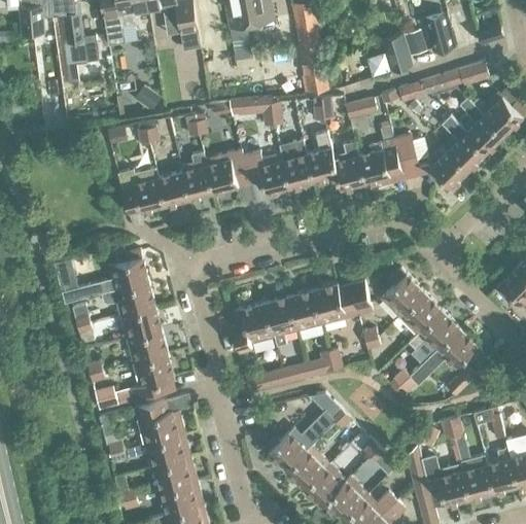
[(22,36),(34,35),(30,0),(6,0),(7,12),(20,11),(22,36)]
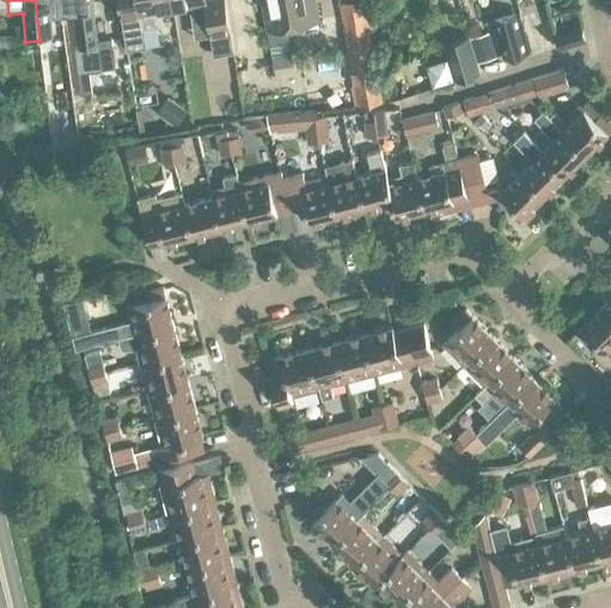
[(49,8),(48,0),(35,0),(40,41),(53,40),(50,8),(49,8)]
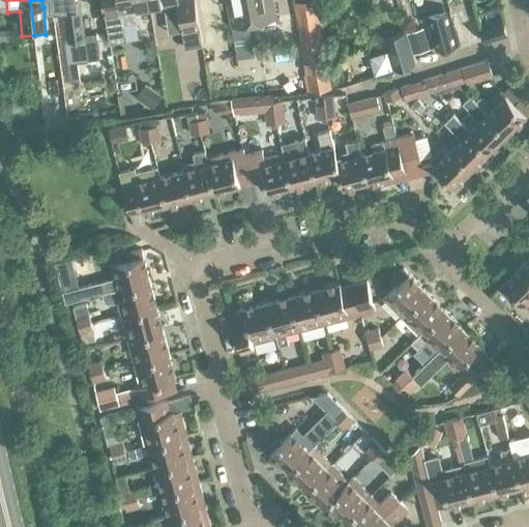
[(136,11),(149,9),(147,0),(118,0),(120,13),(105,17),(110,48),(126,45),(124,28),(138,26),(136,11)]
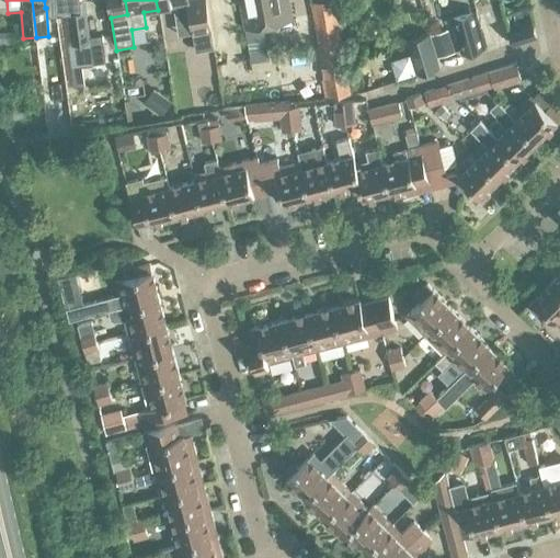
[(156,0),(158,10),(173,7),(175,23),(190,21),(193,36),(210,33),(205,2),(189,4),(186,0),(156,0)]
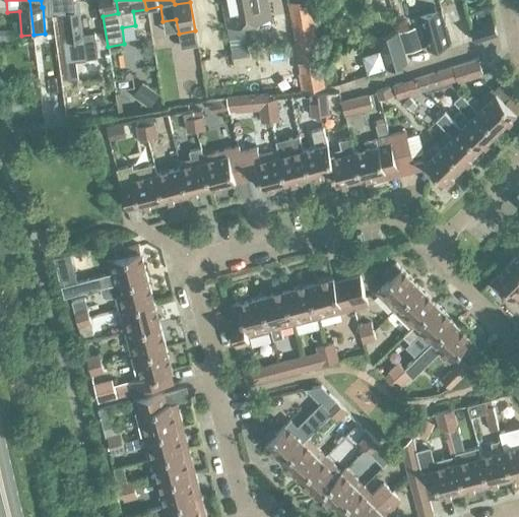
[(220,0),(226,29),(248,25),(243,0),(220,0)]
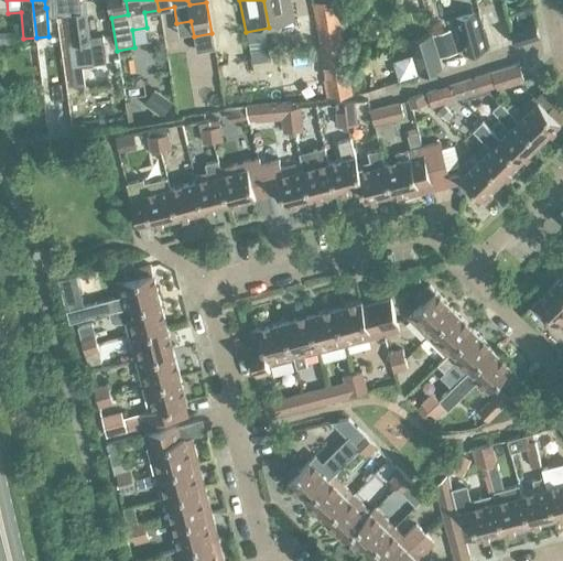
[(263,0),(269,28),(292,23),(288,0),(263,0)]
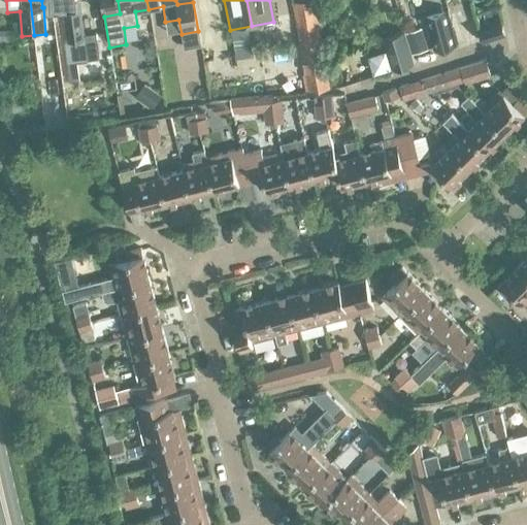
[(315,2),(290,6),(295,33),(301,39),(321,36),(315,2)]
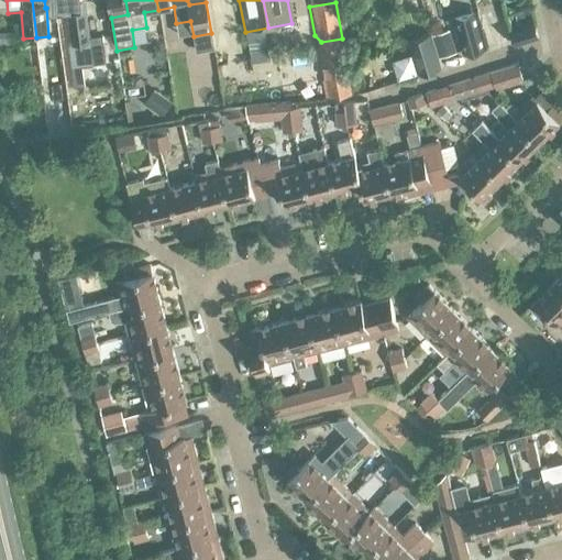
[(462,57),(475,54),(470,31),(472,31),(467,15),(451,20),(462,57)]
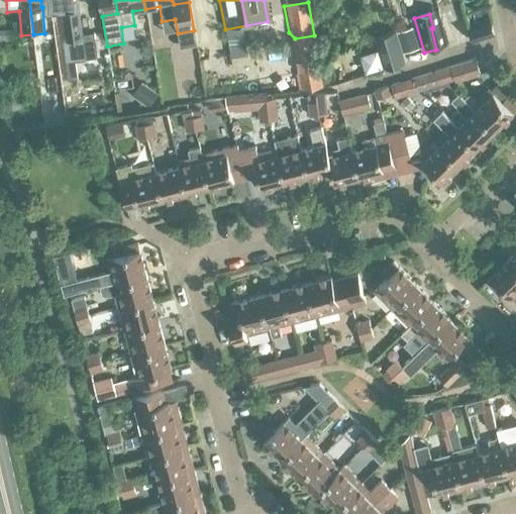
[(85,62),(83,37),(80,15),(64,16),(67,44),(64,44),(68,83),(76,82),(75,64),(85,63),(85,62)]
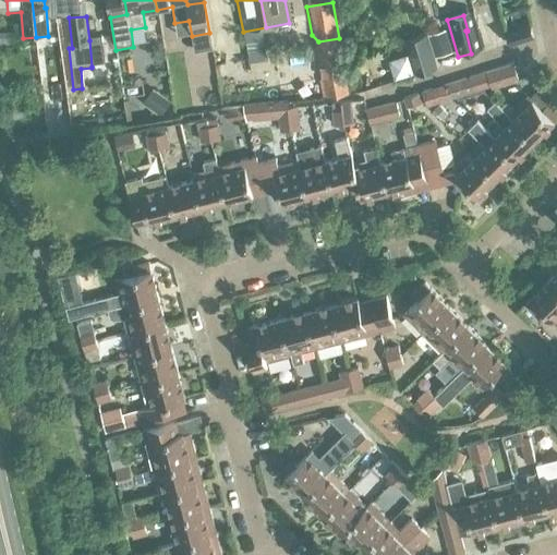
[(529,25),(504,33),(508,47),(533,39),(529,25)]
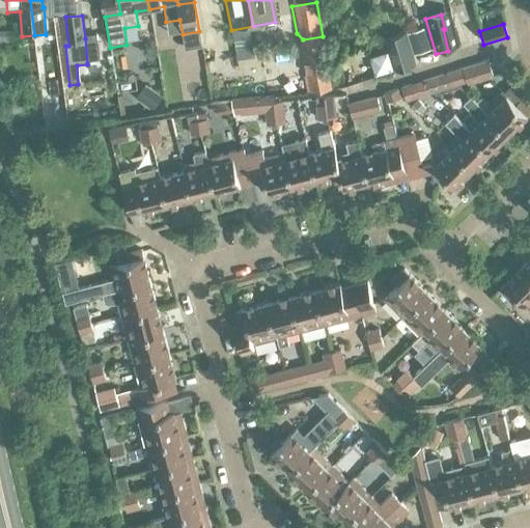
[(392,74),(416,66),(407,35),(384,43),(392,74)]
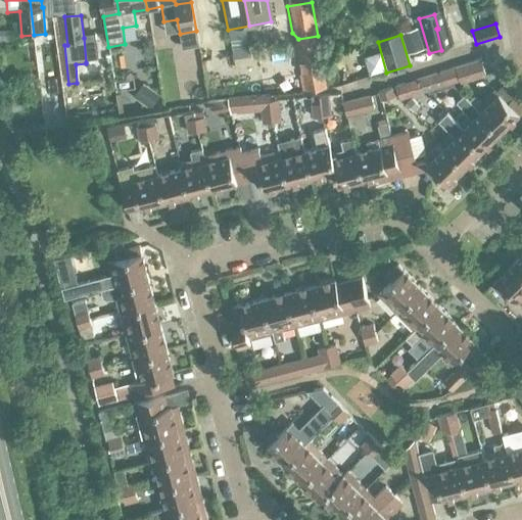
[(84,38),(86,62),(98,61),(95,37),(84,38)]
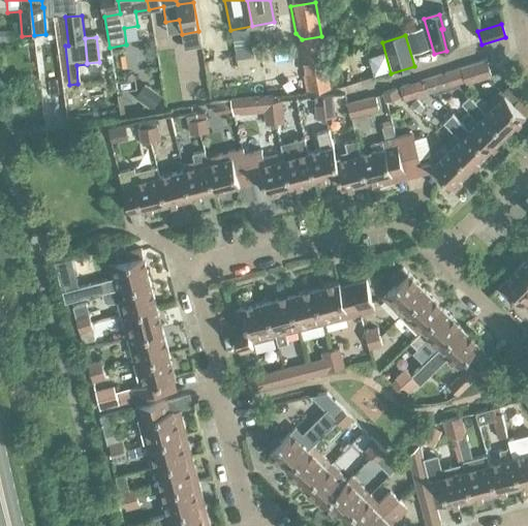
[(321,43),(302,47),(310,93),(330,90),(321,43)]
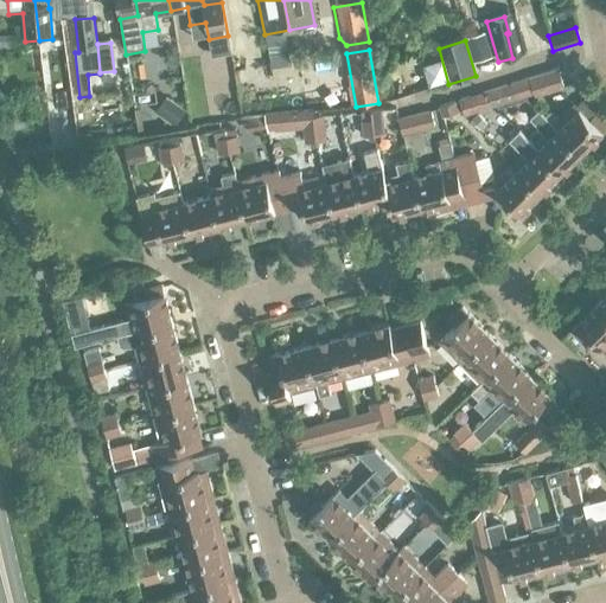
[(304,66),(344,64),(343,53),(303,56),(304,66)]
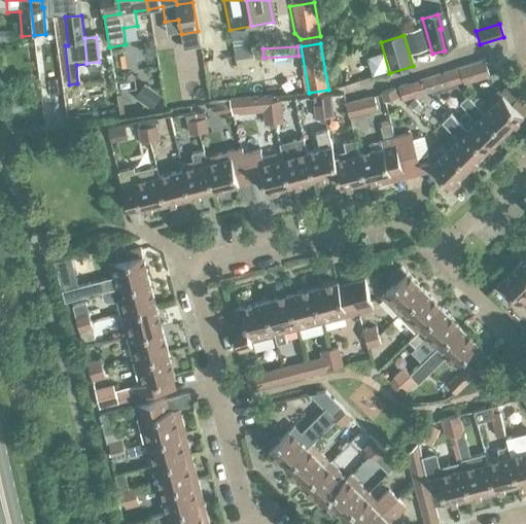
[(457,70),(461,84),(489,75),(485,62),(457,70)]
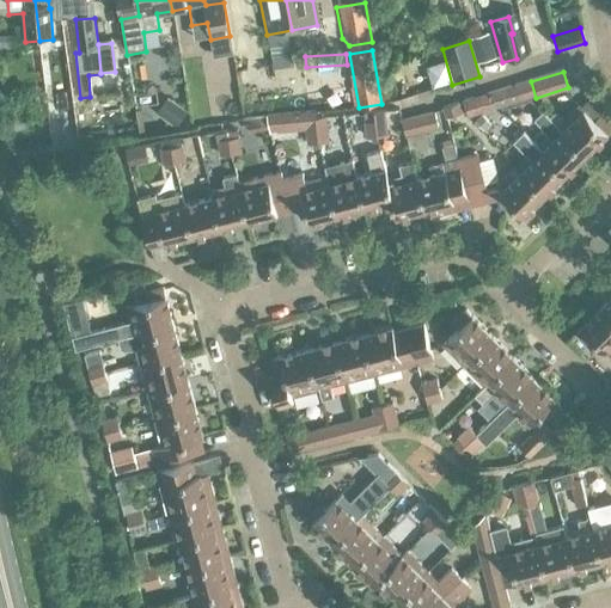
[(498,110),(529,100),(524,84),(484,97),(498,110)]
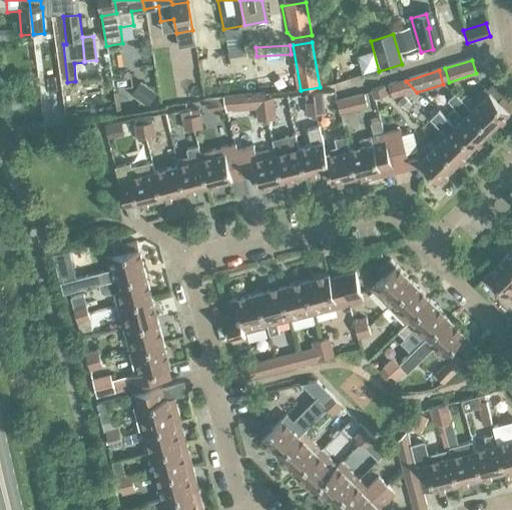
[(205,102),(295,86),(293,74),(203,89),(205,102)]
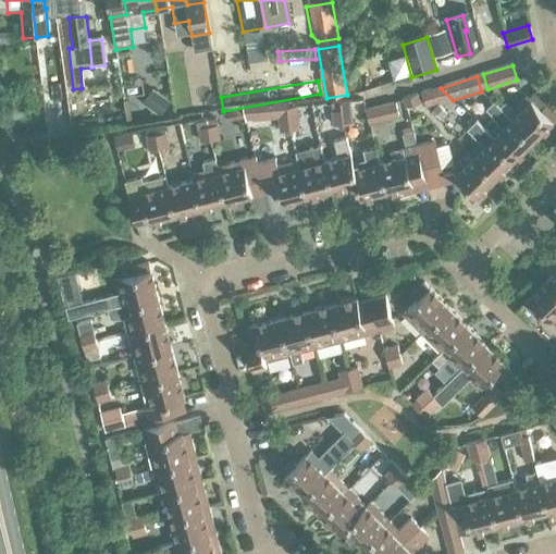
[(425,109),(436,105),(432,91),(421,95),(425,109)]
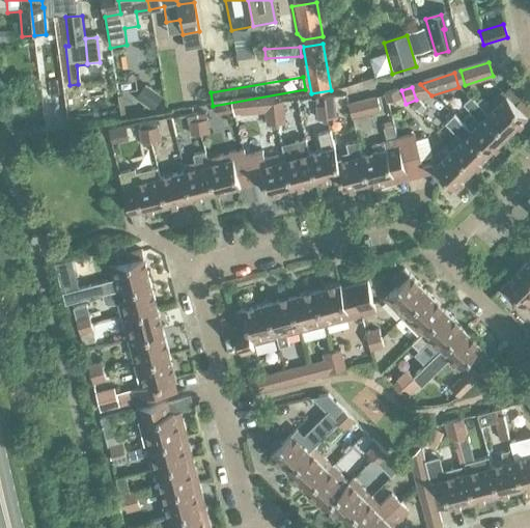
[(387,105),(401,101),(398,91),(384,95),(387,105)]
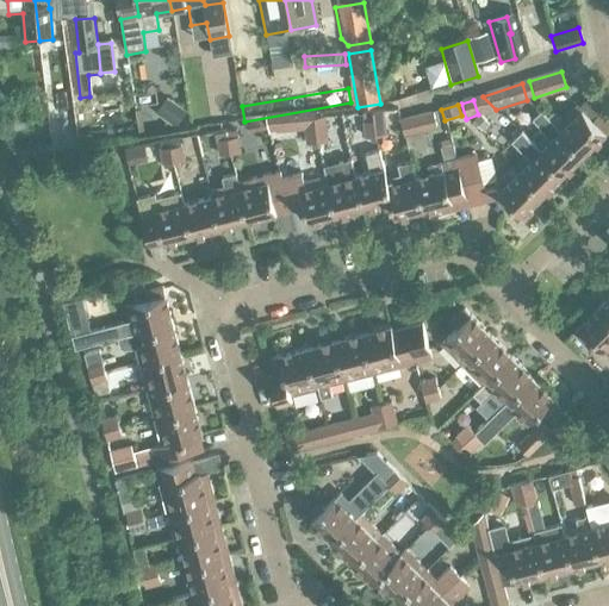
[(176,130),(186,114),(176,107),(166,123),(176,130)]
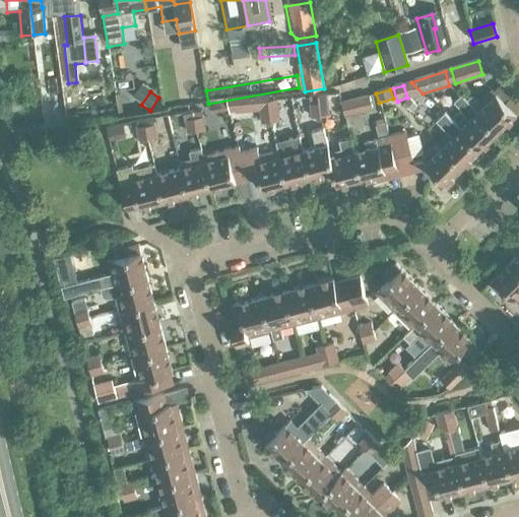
[(473,110),(498,134),(518,113),(518,107),(510,99),(504,105),(492,92),(473,110)]
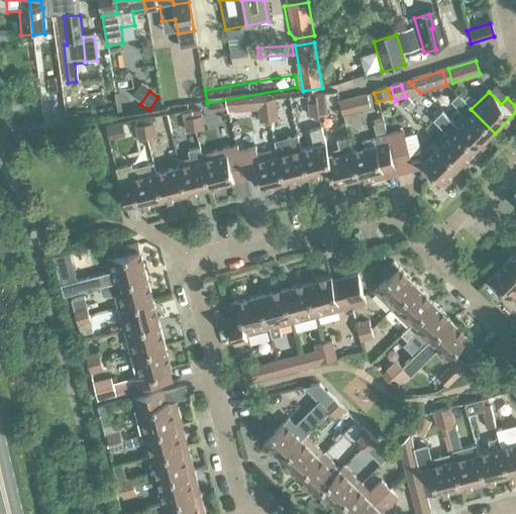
[(358,114),(371,110),(368,96),(338,104),(342,118),(358,114)]
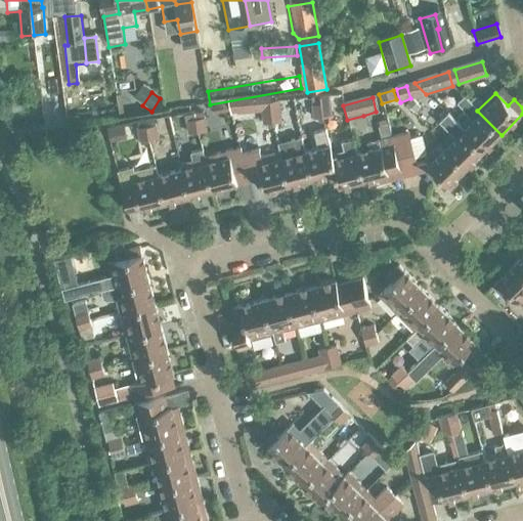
[(502,135),(477,111),(465,97),(455,105),(469,119),(460,128),(484,153),(502,135)]
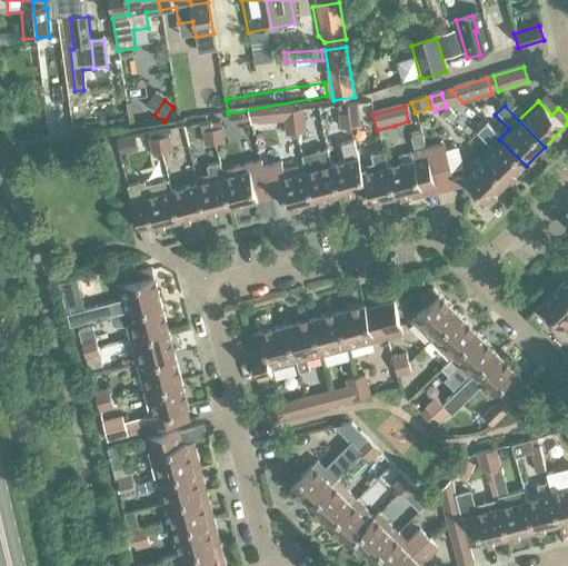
[(448,110),(440,117),(449,126),(457,119),(448,110)]
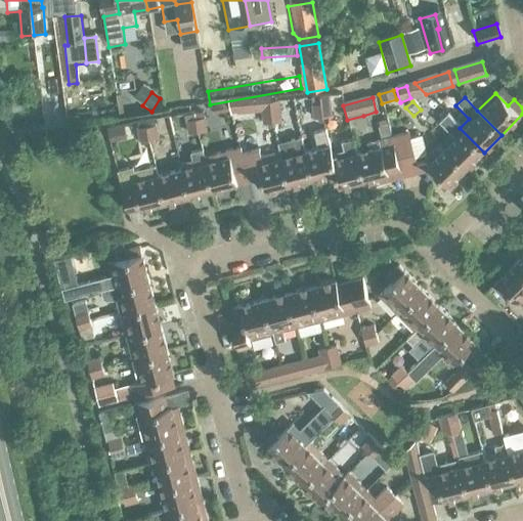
[(269,103),(272,125),(281,124),(279,102),(269,103)]
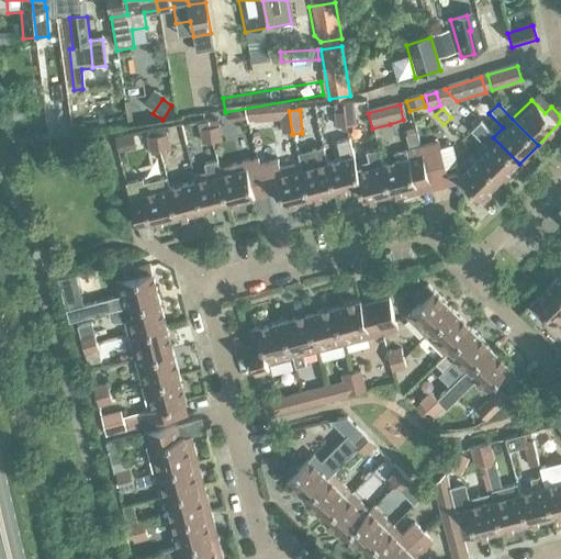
[(292,134),(289,111),(281,112),(283,134),(292,134)]
